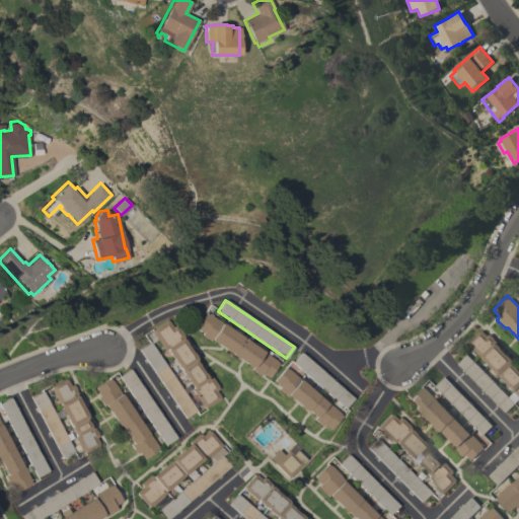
[(277,361),(276,362),(278,363),(268,377),(267,376),(267,377),(261,373),(260,375),(257,375),(253,373),(254,372),(250,369),(251,368),(249,367),(249,368),(244,365),(245,364),(236,358),(231,355),(232,354),(229,353),(229,354),(224,350),(225,349),(216,344),(211,341),(212,341),(210,340),(209,341),(205,338),(205,339),(202,337),(202,336),(201,335),(202,332),(196,327),(206,312),(208,314),(208,313),(221,322),(221,323),(263,352),(277,361)]
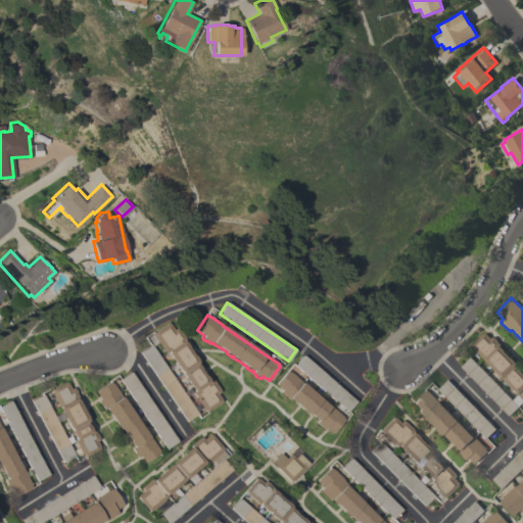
[(169,323),(174,329),(177,327),(184,337),(184,338),(185,339),(183,340),(184,341),(185,341),(188,346),(187,346),(193,355),(194,354),(197,360),(196,360),(197,362),(196,363),(200,368),(200,367),(206,375),(205,376),(208,381),(211,379),(212,380),(220,389),(219,389),(220,391),(217,393),(221,399),(221,400),(205,412),(204,410),(203,410),(191,392),(193,390),(167,352),(165,352),(164,351),(153,335),(154,334),(152,333),(168,322),(169,323)]
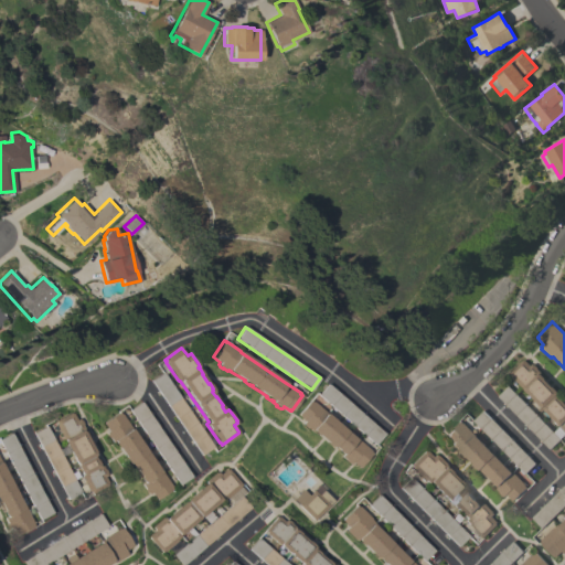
[(523,361),(524,360),(530,365),(531,363),(532,364),(533,364),(536,368),(535,369),(540,372),(539,373),(539,374),(540,374),(545,379),(544,379),(552,386),(557,391),(556,392),(557,393),(556,394),(562,400),(563,398),(564,401),(564,434),(564,433),(564,432),(564,430),(511,375),(512,374),(509,372),(522,360),(523,361)]
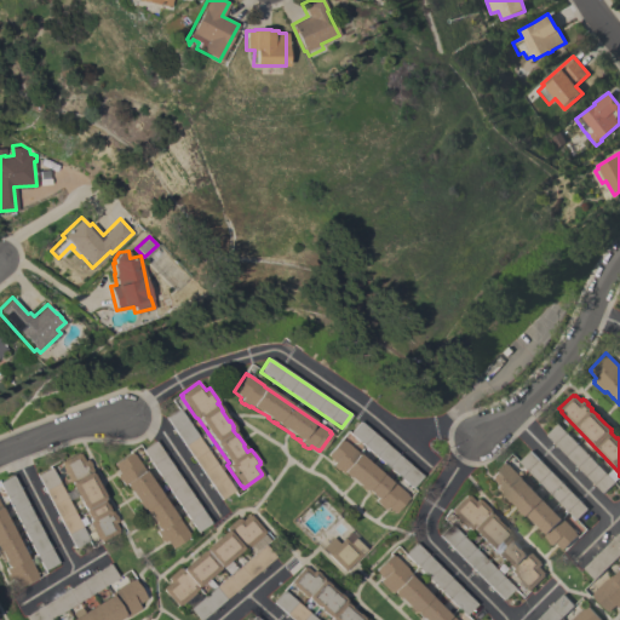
[(234,489),(220,499),(165,417),(178,408),(234,489)]
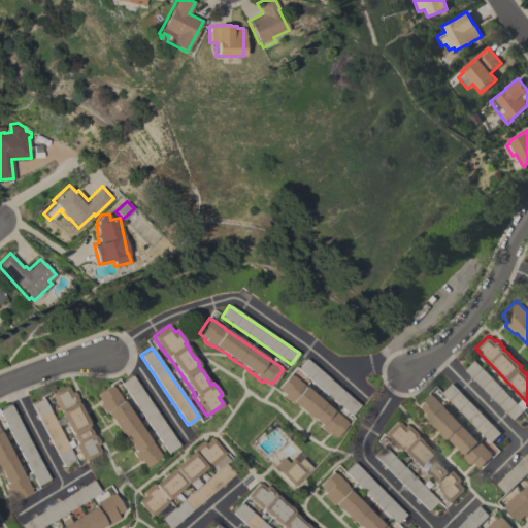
[(359,405),(350,416),(297,369),(306,359),(359,405)]
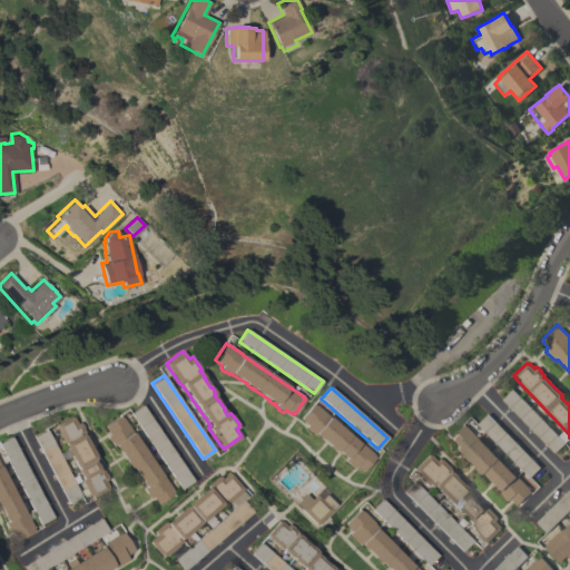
[(512,389),(564,442),(554,452),(502,400),(512,389)]
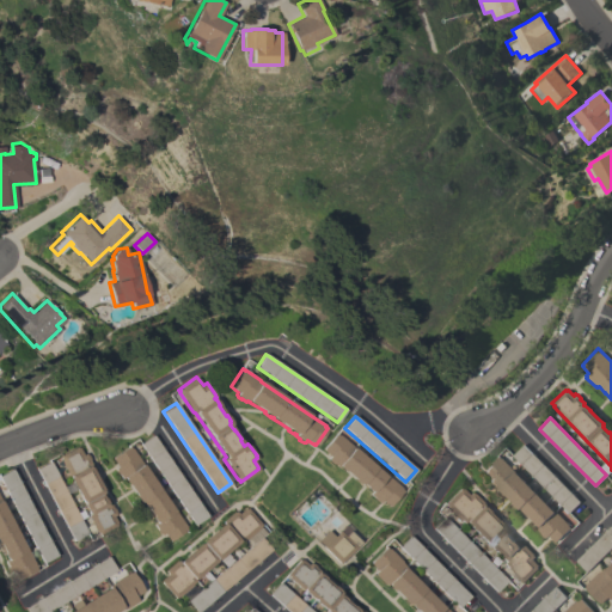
[(335,433),(337,435),(338,434),(385,476),(385,475),(401,488),(399,489),(402,490),(389,506),(387,505),(387,506),(380,500),(378,502),(377,501),(377,502),(372,499),(373,497),(368,494),(369,493),(360,484),(360,485),(359,484),(357,484),(353,479),(353,478),(343,470),(342,471),(337,466),(336,466),(331,463),(331,464),(328,460),(328,459),(326,458),(329,456),(323,450),(322,448),(335,433)]
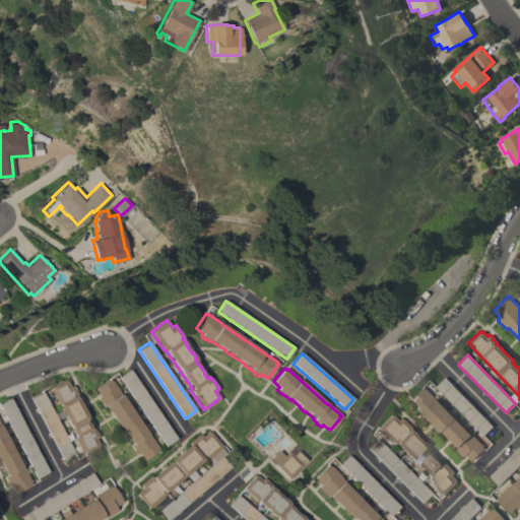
[(176,438),(165,446),(119,377),(130,370),(176,438)]
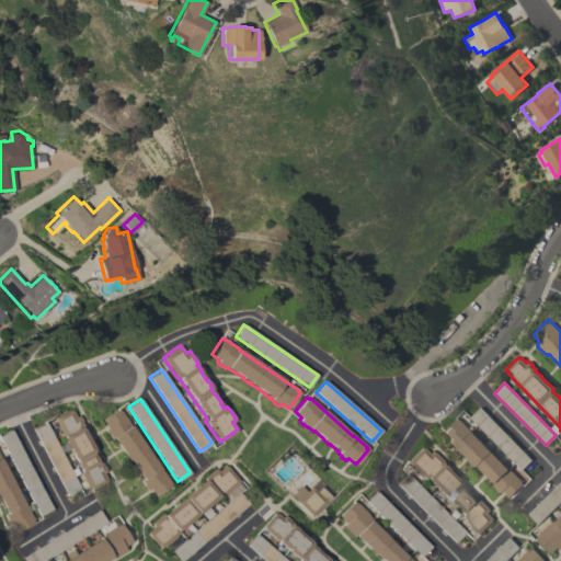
[(531,460),(522,470),(469,418),(480,407),(531,460)]
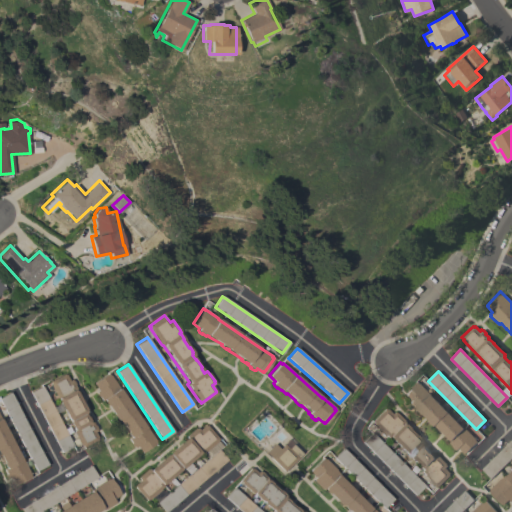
[(64,374),(65,374),(69,380),(71,379),(72,381),(73,380),(75,384),(74,384),(76,389),(75,390),(75,391),(76,391),(86,409),(85,410),(86,412),(85,413),(86,416),(87,416),(90,422),(92,421),(94,425),(95,424),(96,428),(96,430),(94,431),(98,437),(96,438),(97,439),(82,447),(81,445),(80,445),(73,432),(74,431),(49,383),(50,383),(49,381),(64,373),(64,374)]
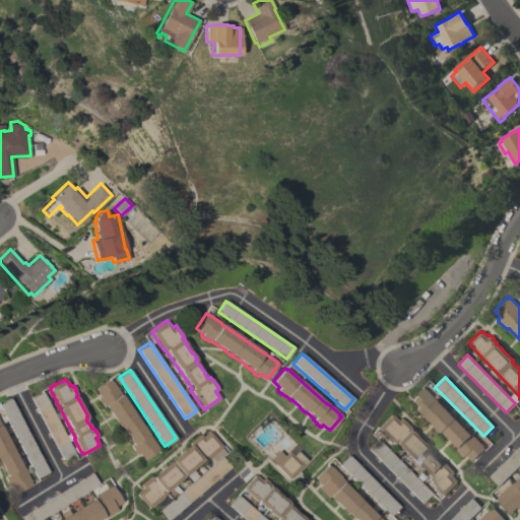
[(146,434),(147,433),(156,447),(157,450),(143,459),(138,452),(136,454),(135,453),(134,454),(132,450),(132,449),(130,446),(131,445),(119,426),(118,428),(113,420),(114,420),(108,411),(108,412),(104,407),(105,406),(104,405),(103,406),(100,402),(99,403),(96,399),(98,399),(96,398),(99,396),(94,390),(95,390),(94,388),(109,379),(111,381),(112,381),(146,434)]
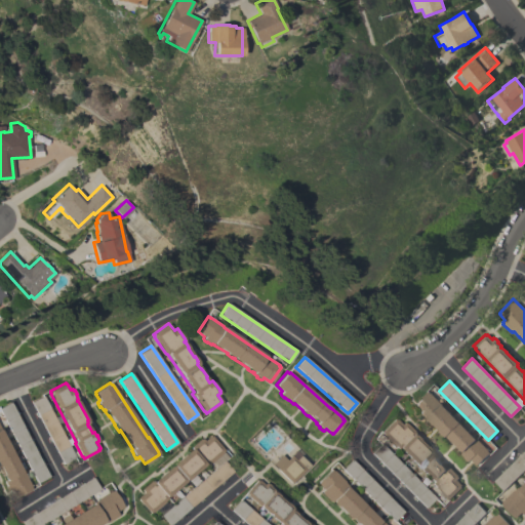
[(476,438),(488,450),(487,451),(489,453),(477,465),(476,465),(471,459),(468,461),(467,460),(463,457),(463,456),(460,453),(462,451),(461,450),(461,451),(447,437),(447,436),(447,435),(445,437),(444,436),(443,436),(439,432),(440,431),(433,423),(432,425),(428,420),(429,419),(428,419),(427,420),(422,416),(422,417),(419,414),(419,413),(418,412),(420,410),(415,405),(415,404),(415,403),(428,392),(430,393),(476,439),(476,438)]
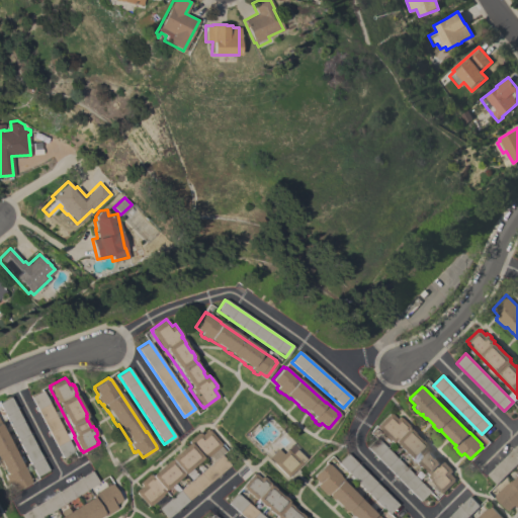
[(74,451),(63,457),(30,397),(41,391),(74,451)]
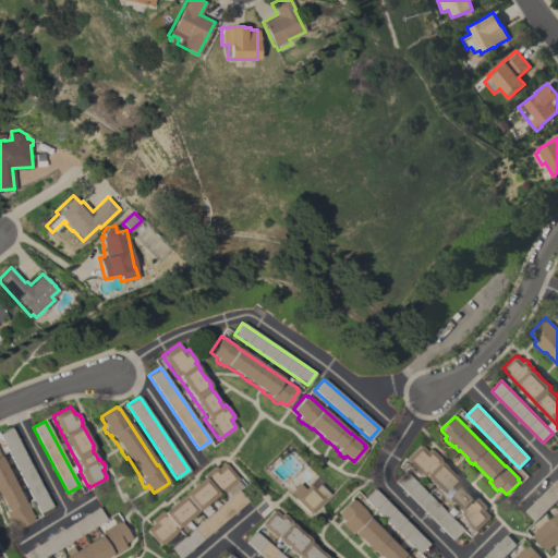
[(51,506),(39,513),(0,437),(0,432),(10,427),(51,506)]
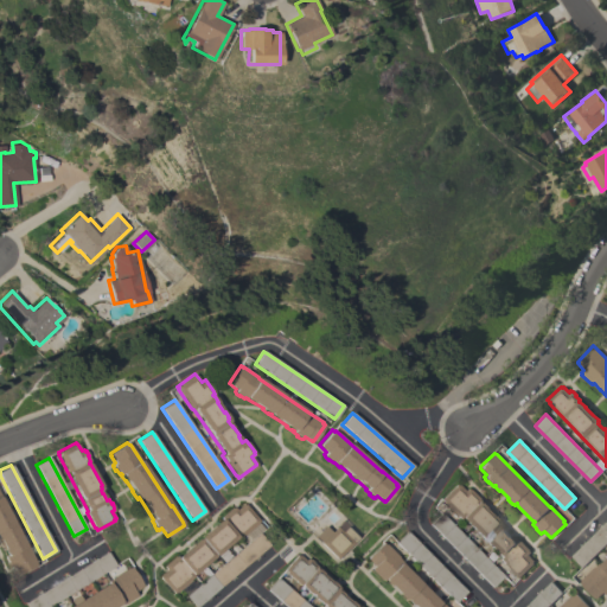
[(457,485),(458,484),(465,490),(467,487),(468,490),(470,489),(478,498),(478,499),(479,500),(478,502),(478,503),(479,502),(484,506),(484,508),(492,516),(498,521),(497,522),(498,523),(497,524),(503,530),(504,529),(511,535),(509,537),(515,542),(518,540),(519,541),(519,540),(529,549),(528,550),(530,553),(528,554),(534,561),(532,562),(534,563),(518,577),(516,575),(516,576),(503,563),(503,562),(499,558),(499,557),(457,515),(455,516),(442,503),(443,502),(441,499),(457,484),(457,485)]
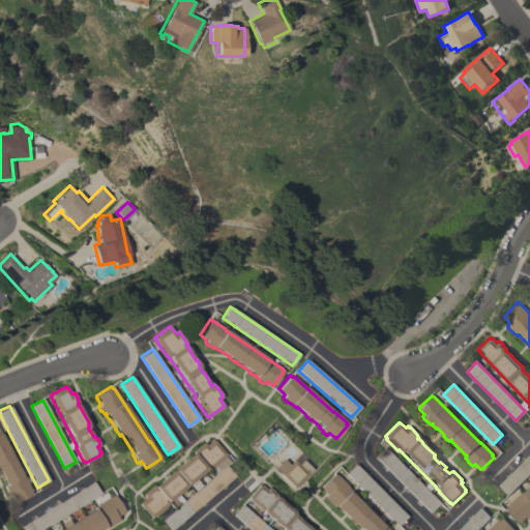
[(0,434),(17,467),(21,465),(24,472),(20,474),(21,476),(23,475),(31,490),(30,491),(31,493),(16,501),(16,500),(15,501),(11,494),(8,496),(3,486),(5,486),(2,479),(1,479),(0,477),(0,434)]
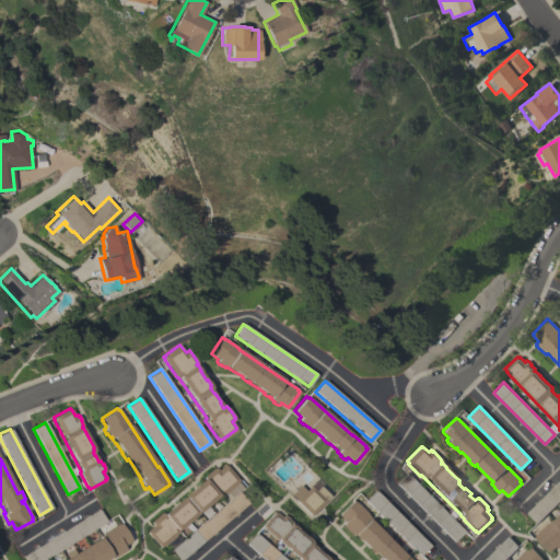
[(148,531),(147,529),(153,525),(151,522),(152,521),(152,520),(161,512),(162,513),(163,512),(164,513),(206,478),(203,476),(214,467),(214,468),(216,467),(218,469),(224,464),(225,465),(226,465),(240,480),(219,497),(219,496),(207,504),(213,512),(206,518),(200,511),(188,522),(190,525),(187,528),(184,525),(178,529),(179,532),(160,548),(147,532),(148,531)]
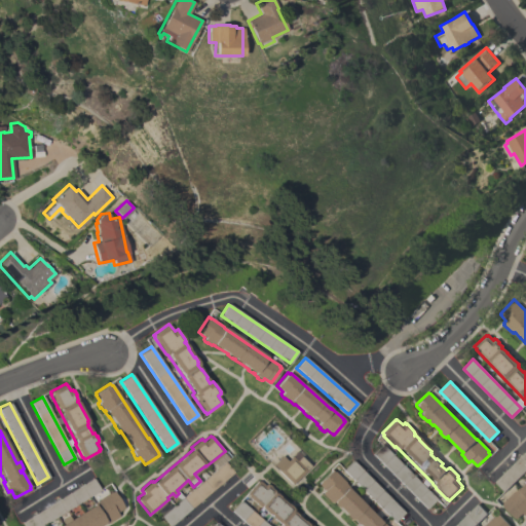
[(436,498),(426,509),(372,454),(382,444),(436,498)]
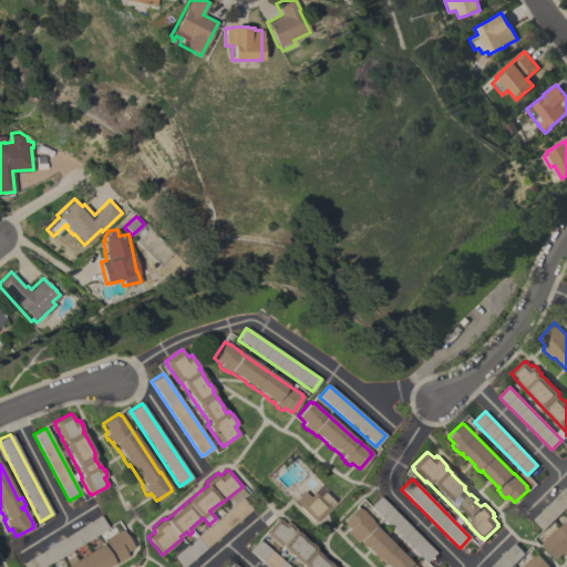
[(566,506),(544,529),(534,519),(566,486),(566,506)]
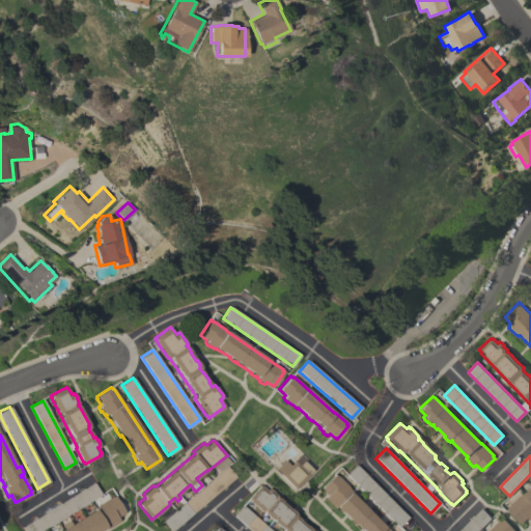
[(311,471),(292,488),(278,475),(279,474),(274,469),(283,460),(287,466),(292,460),(297,466),(302,460),(311,471)]
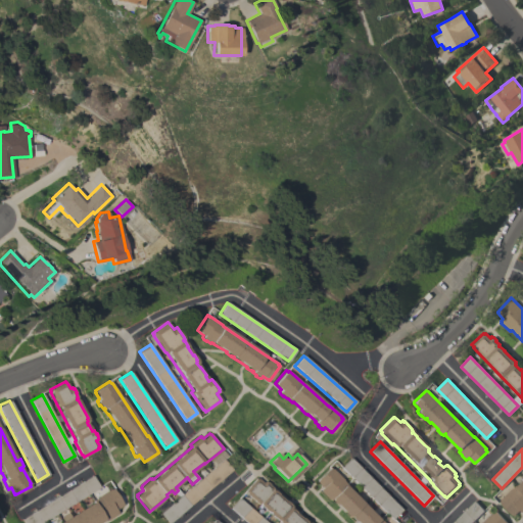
[(401,509),(391,519),(341,467),(350,458),(401,509)]
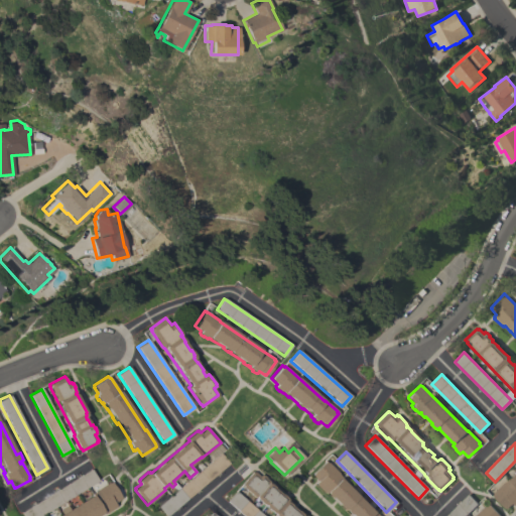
[(229,463),(166,515),(157,506),(221,453),(229,463)]
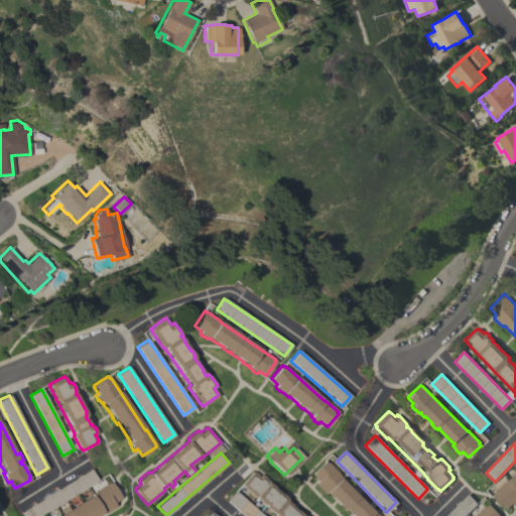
[(327,463),(328,462),(339,473),(338,474),(341,477),(340,478),(373,512),(374,511),(379,515),(353,515),(351,514),(350,514),(346,510),(346,509),(346,508),(344,510),(343,509),(338,505),(339,504),(332,497),(331,498),(326,493),(325,494),(324,492),(323,493),(315,485),(314,484),(317,481),(312,475),(312,474),(326,461),(327,463)]
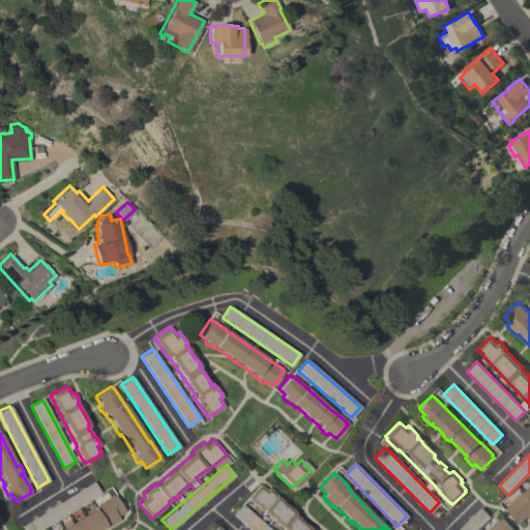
[(100,493),(39,529),(23,529),(21,526),(93,481),(100,493)]
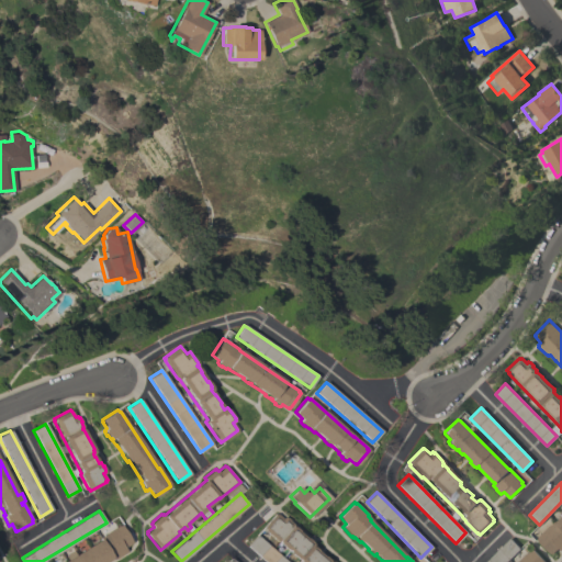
[(273,515),(274,514),(281,518),(282,517),(284,518),(284,517),(288,520),(288,521),(291,525),(290,526),(291,527),(291,526),(296,530),(295,531),(304,539),(305,538),(310,542),(308,542),(311,544),(310,546),(315,550),(316,550),(323,555),(322,557),(327,561),(328,559),(333,561),(298,561),(277,543),(277,542),(262,530),(263,529),(261,527),(272,514),(273,515)]
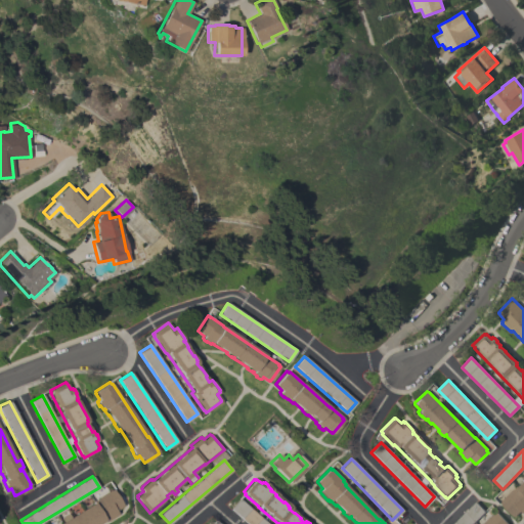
[(523,512),(523,513),(521,511),(519,513),(516,516),(515,516),(514,516),(500,503),(503,500),(501,499),(514,488),(514,489),(520,484),(521,484),(523,481),(523,512)]
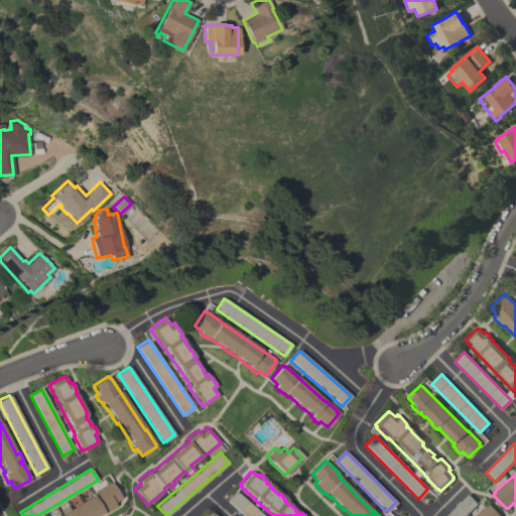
[(56,515),(60,514),(57,510),(66,505),(69,509),(91,496),(90,494),(94,491),(107,483),(109,482),(119,498),(112,503),(114,506),(112,506),(113,507),(103,513),(103,512),(102,513),(101,512),(99,513),(100,513),(95,515),(93,515),(56,515)]
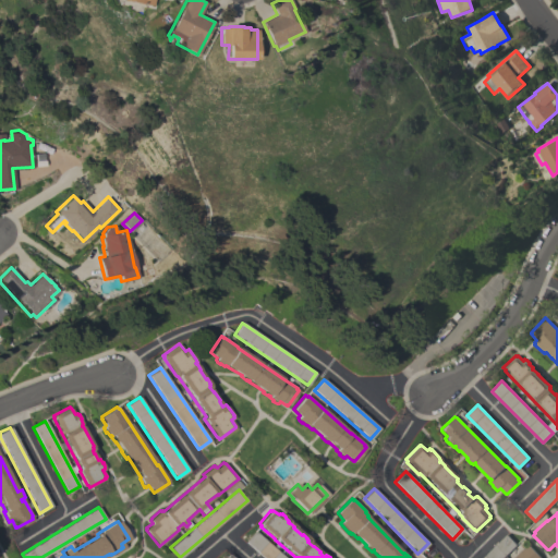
[(286,557),(264,557),(245,542),(255,531),(286,557)]
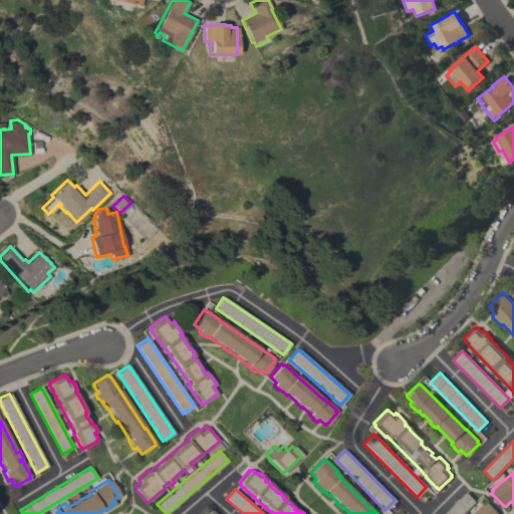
[(476,501),(463,513),(444,513),(467,492),(476,501)]
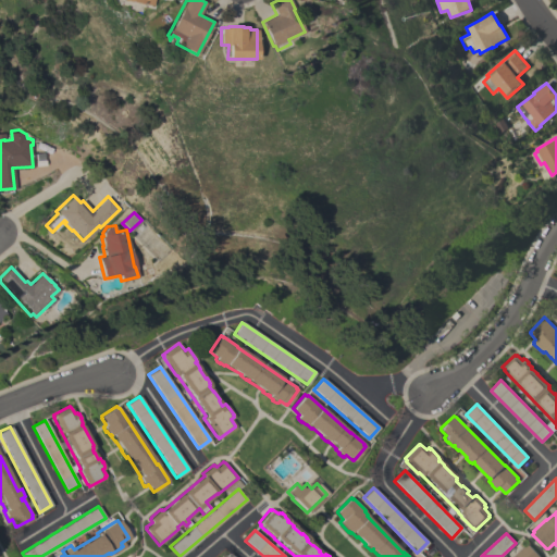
[(541,556),(515,556),(514,556),(525,545),(527,545),(528,544),(541,556)]
